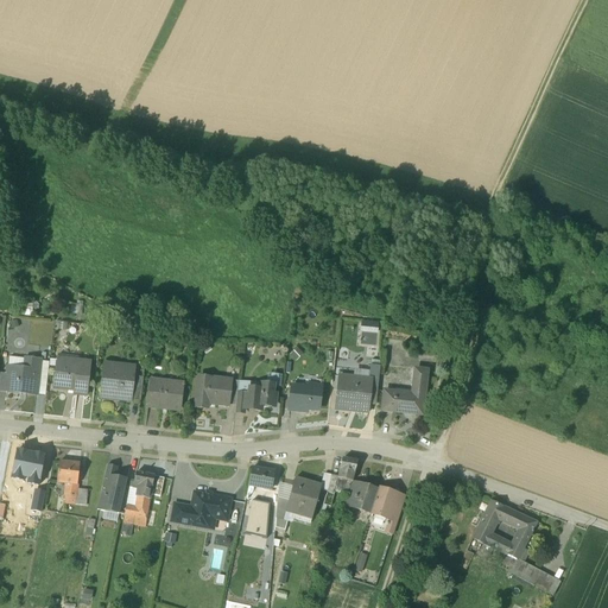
[(360,344),(377,344),(377,322),(361,322),(360,344)]
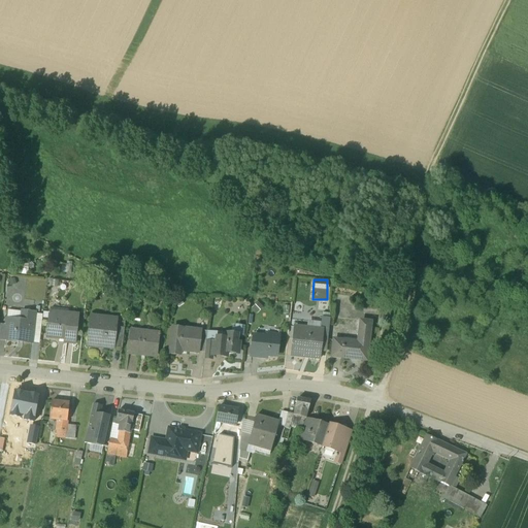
[(21,322),(7,321),(6,327),(4,340),(31,343),(34,315),(22,312),(21,322)]
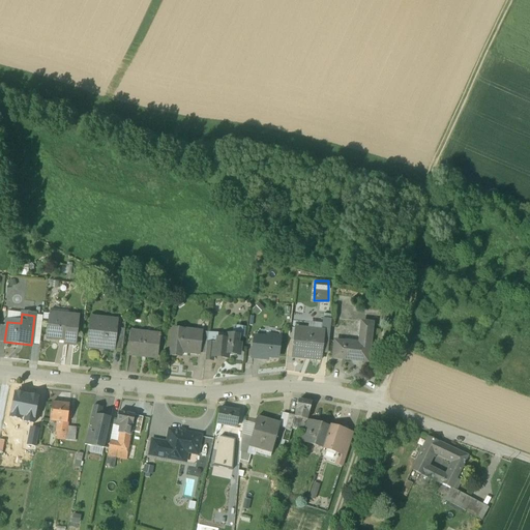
[(78,317),(50,314),(47,339),(65,341),(64,344),(75,345),(78,317)]
